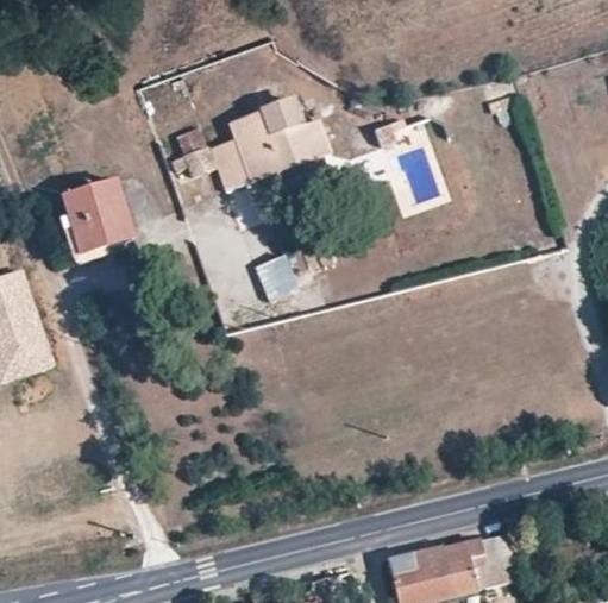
[(306,121),(298,98),(231,124),(234,136),(213,144),(221,168),(230,187),(270,174),(321,157),(333,154),(321,119),(306,121)]
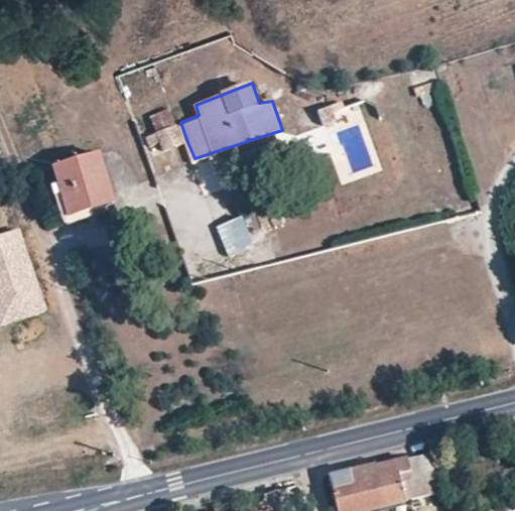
[(337,118),(333,105),(318,110),(323,122),(337,118)]
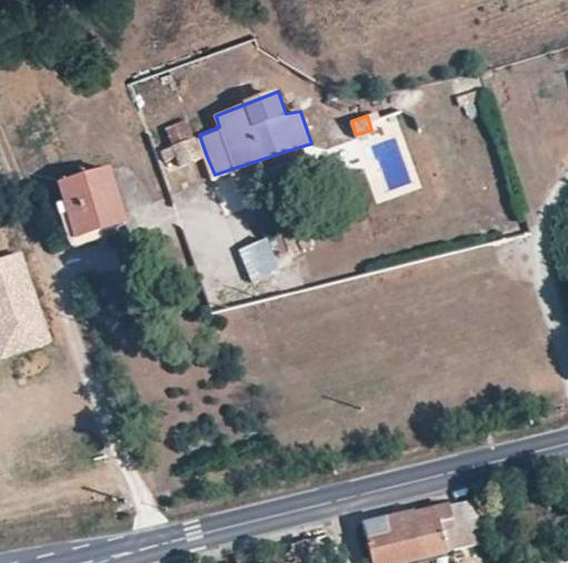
[(191,117),(165,127),(170,146),(199,134),(191,117)]
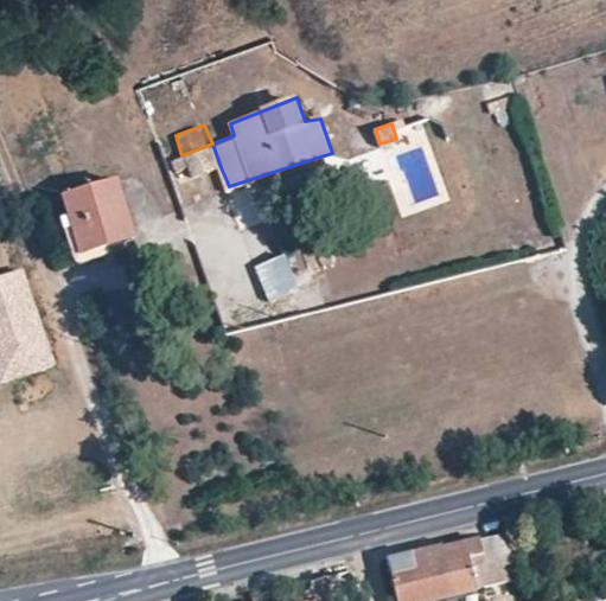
[(221,167),(212,144),(182,155),(170,159),(176,171),(171,174),(176,183),(221,167)]
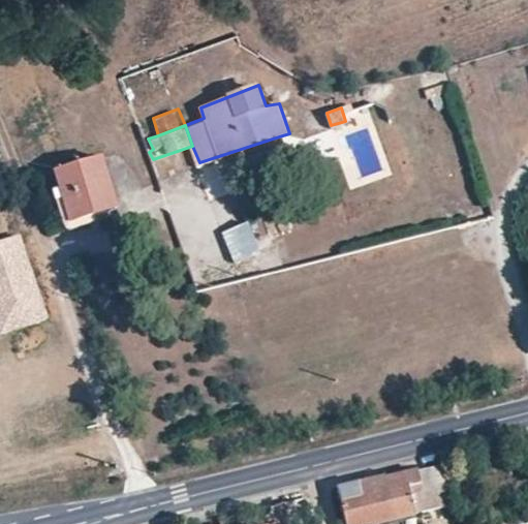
[(279,136),(235,151),(235,161),(282,145),(279,136)]
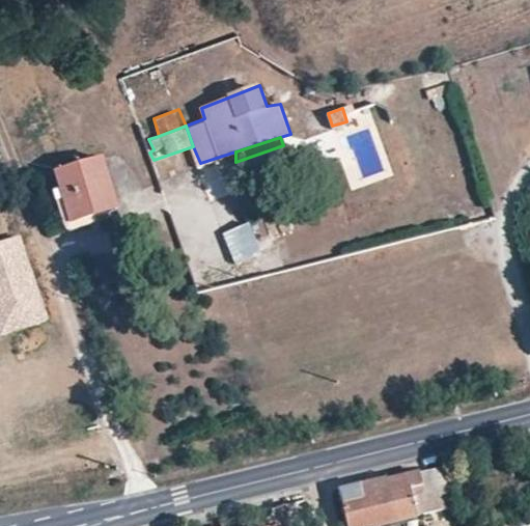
[(103,158),(55,171),(70,221),(118,210),(103,158)]
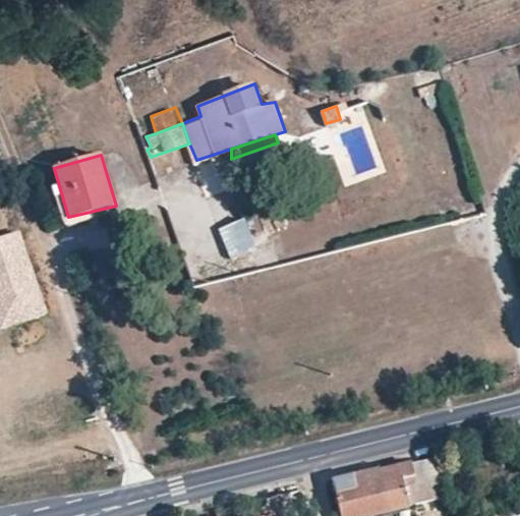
[(244,214),(218,221),(226,251),(252,245),(244,214)]
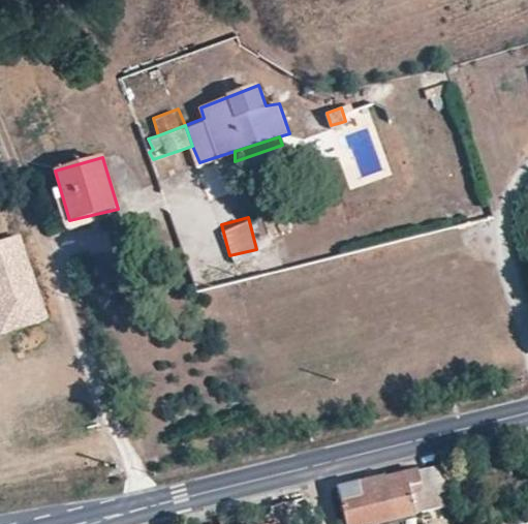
[(0,309),(39,297),(19,233),(0,238),(0,309)]
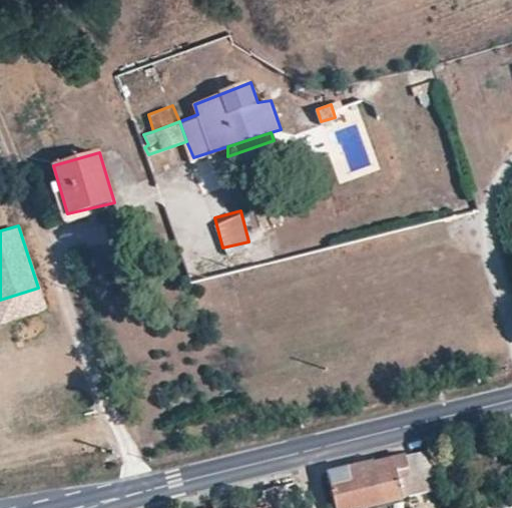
[(44,306),(38,288),(0,300),(0,311),(2,319),(44,306)]
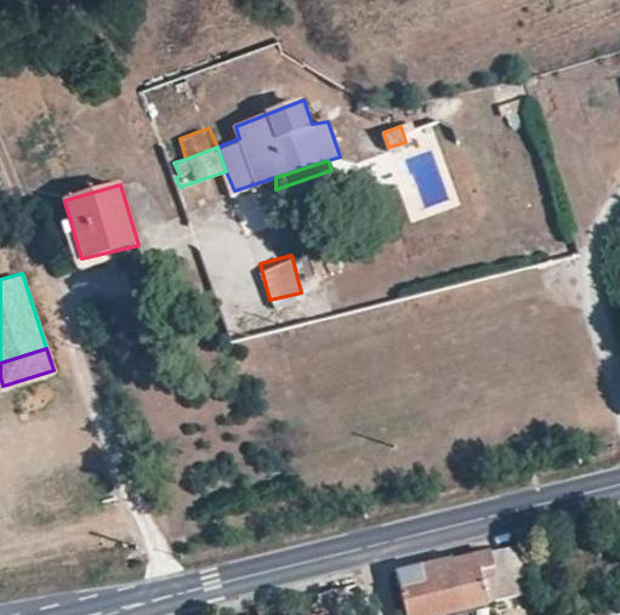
[(523,587),(513,537),(491,542),(448,553),(408,564),(411,578),(397,582),(403,614),(424,614),(484,601),(483,596),(523,587)]
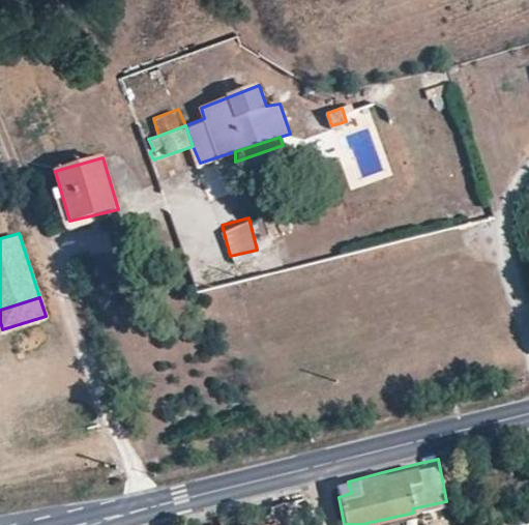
[(336,485),(339,497),(351,493),(348,482),(336,485)]
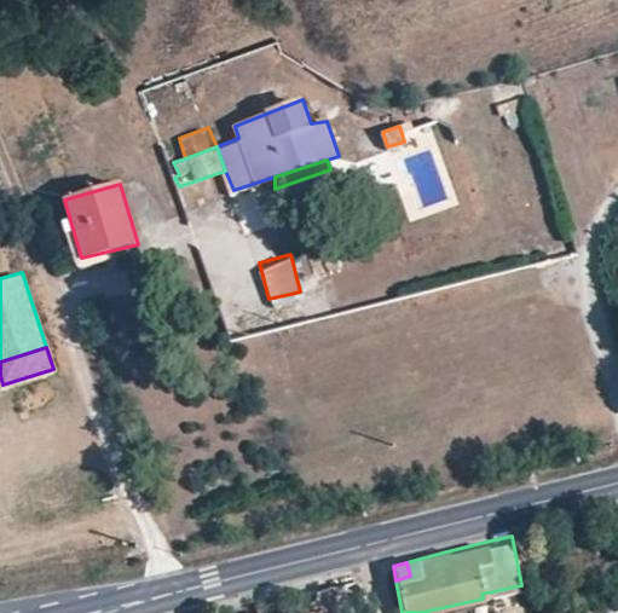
All buildings are outlined.
